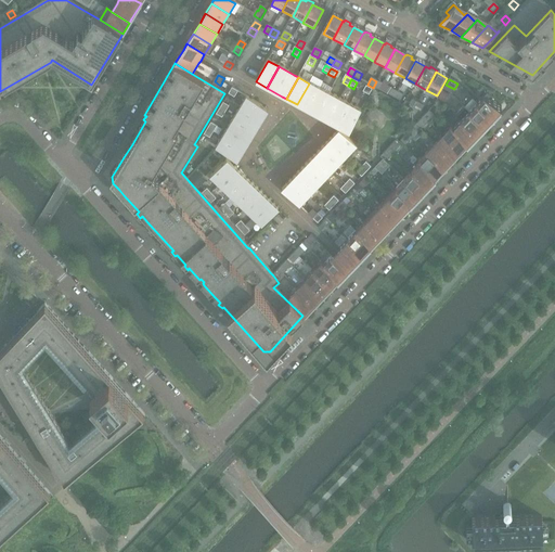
[(379,91),(383,85),(376,81),(373,88),(379,91)]
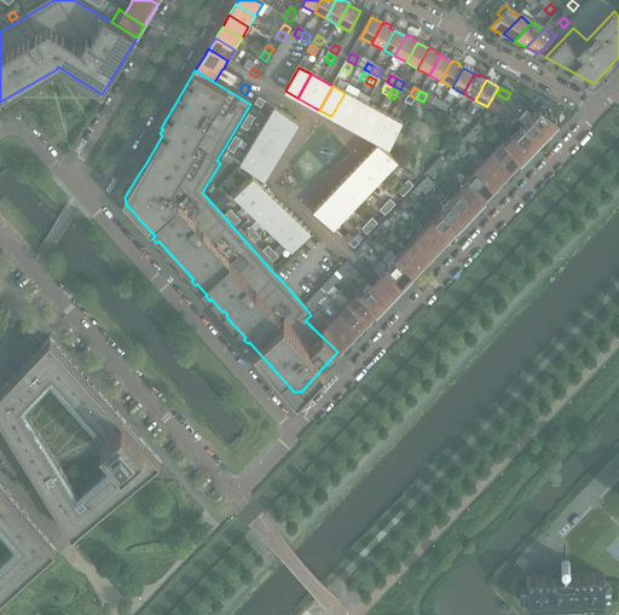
[(343,123),(356,99),(345,93),(331,116),(343,123)]
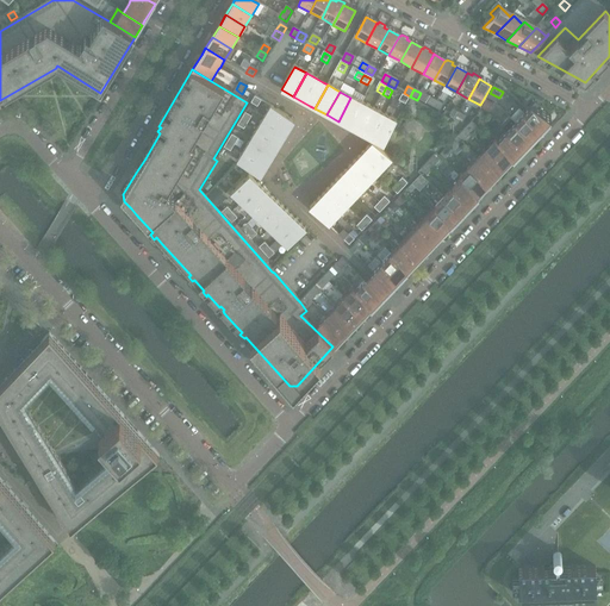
[(496,105),(499,98),(490,93),(486,100),(496,105)]
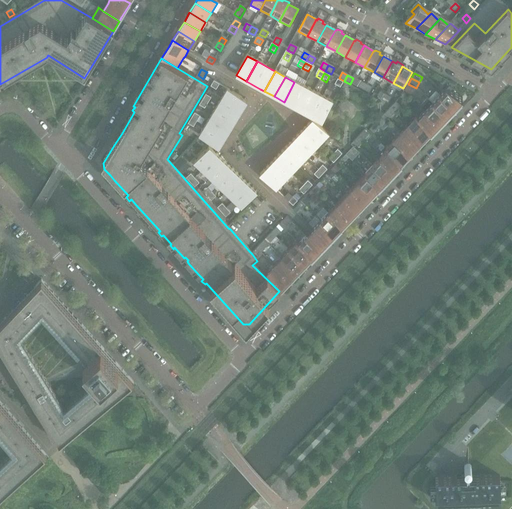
[(340,89),(343,84),(337,80),(334,86),(340,89)]
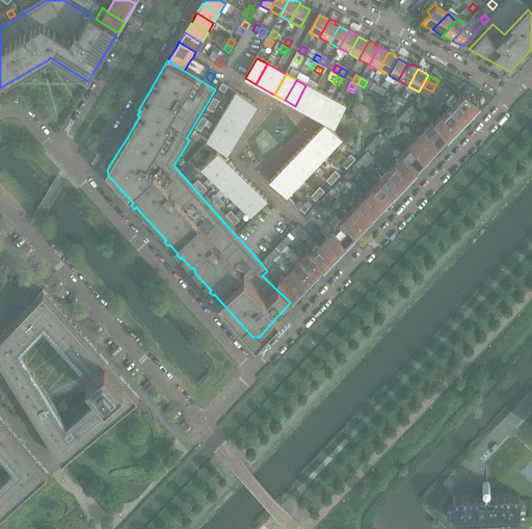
[(304,111),(316,90),(306,85),(295,106),(304,111)]
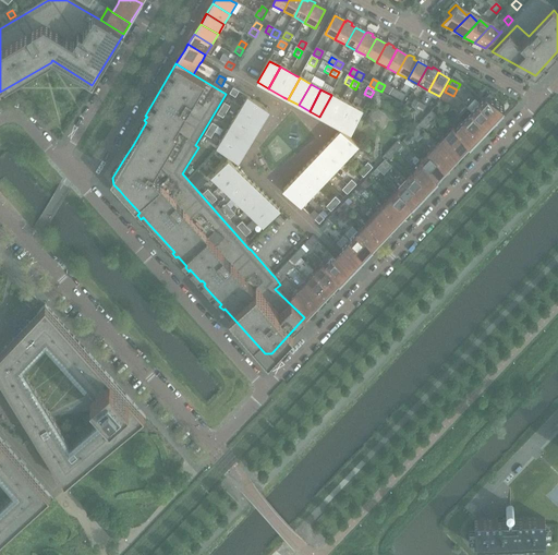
[(235,99),(239,94),(233,91),(229,96),(235,99)]
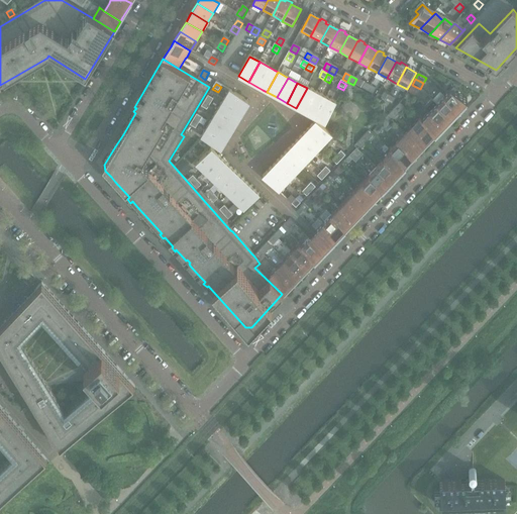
[(367,92),(370,87),(365,84),(362,89),(367,92)]
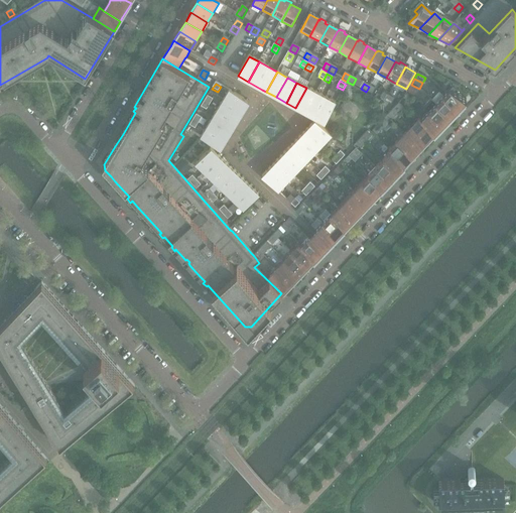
[(414,98),(418,90),(410,86),(407,94),(414,98)]
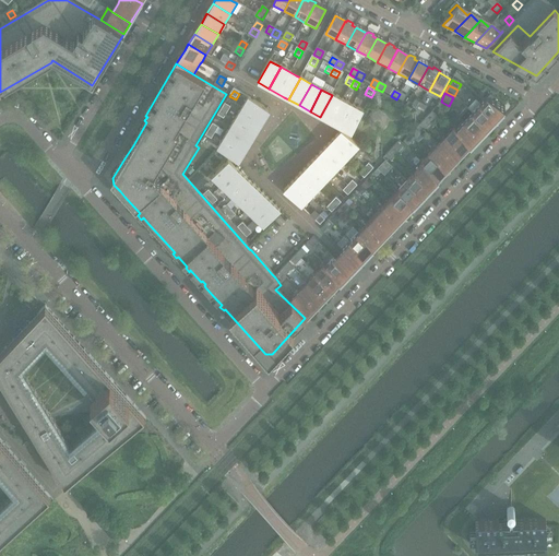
[(403,103),(406,97),(400,94),(396,99),(403,103)]
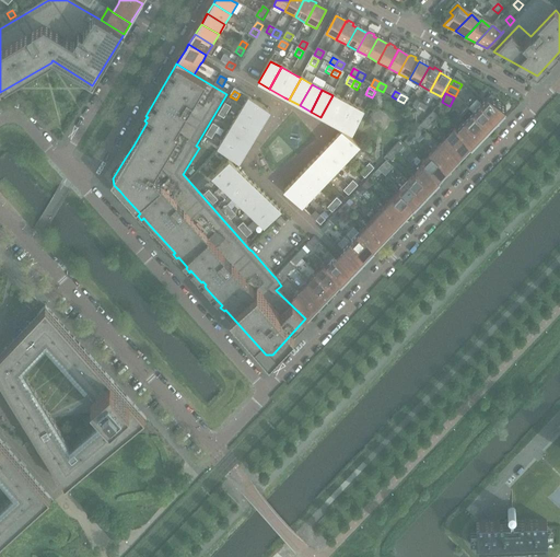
[(331,123),(343,102),(333,95),(321,117),(331,123)]
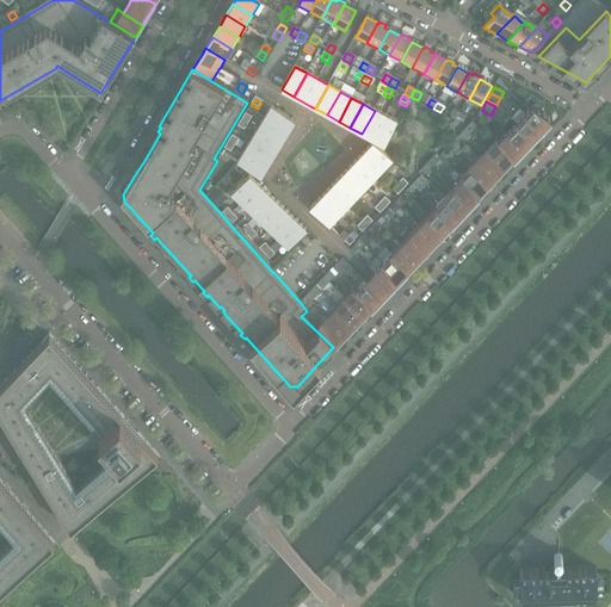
[(551,118),(541,112),(543,109),(536,104),(525,116),(541,130),(551,118)]
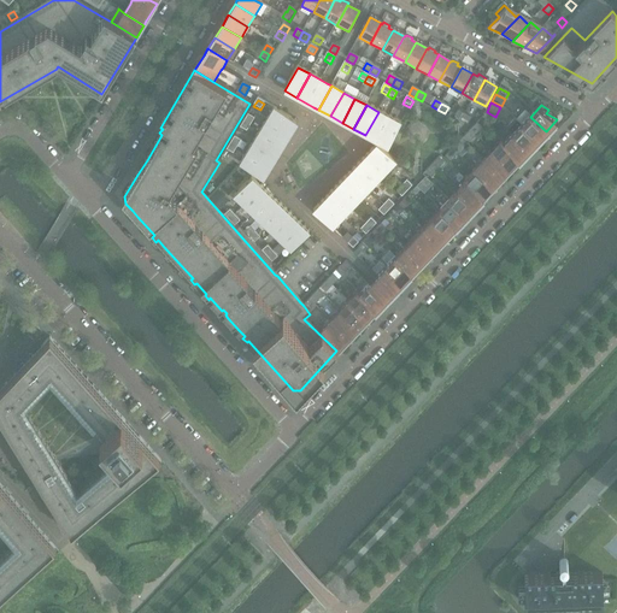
[(297,123),(274,110),(266,121),(289,134),(297,123)]
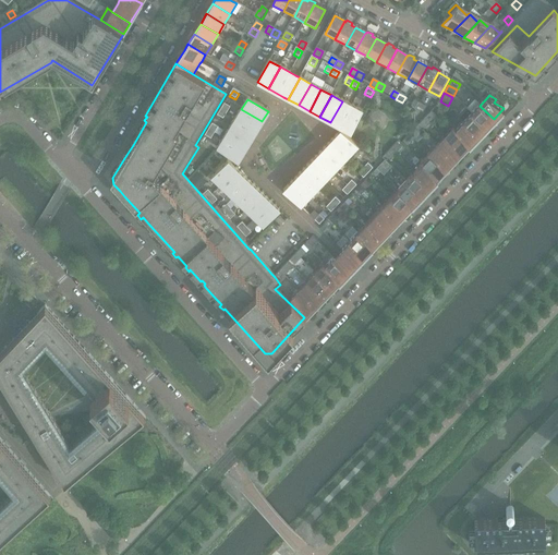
[(340,128),(352,107),(342,101),(330,122),(340,128)]
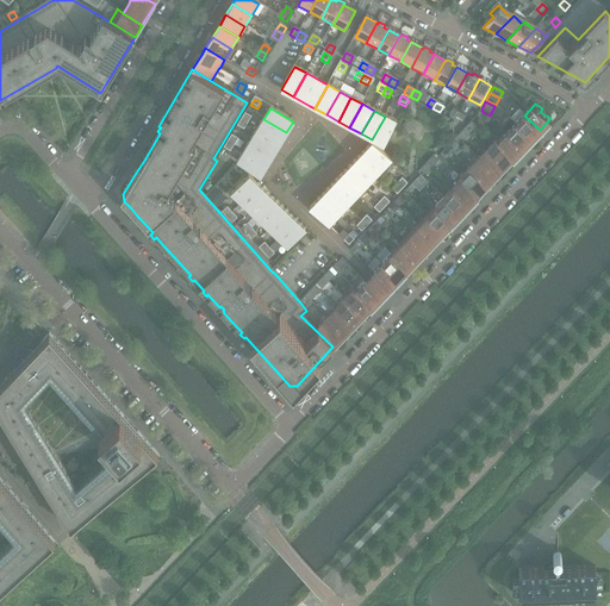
[(455,122),(459,114),(453,111),(449,118),(455,122)]
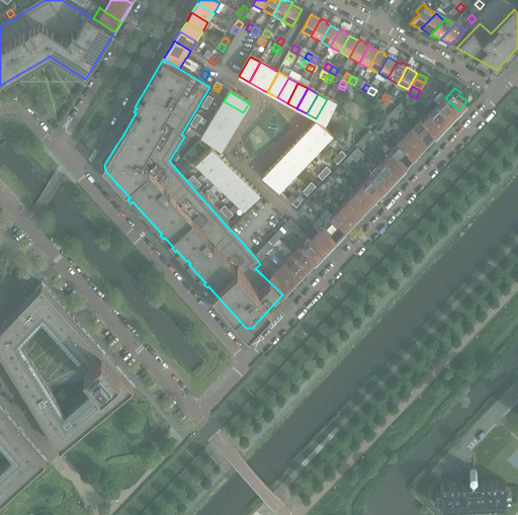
[(210,106),(213,100),(208,97),(204,102),(210,106)]
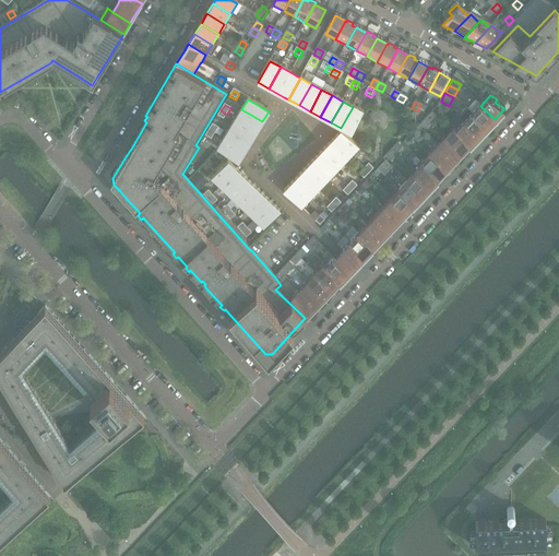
[(424,115),(427,108),(420,105),(417,111),(424,115)]
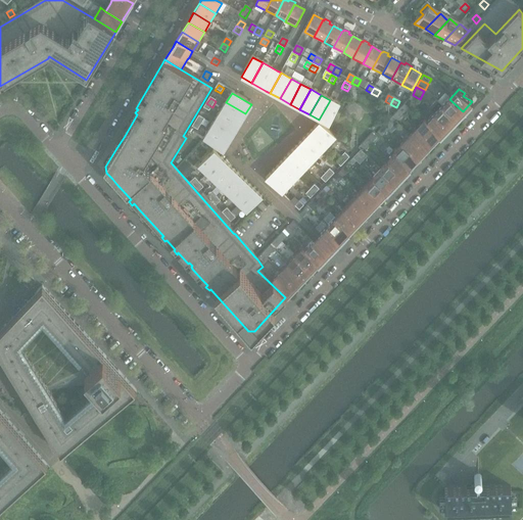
[(463,111),(449,99),(441,107),(455,120),(463,111)]
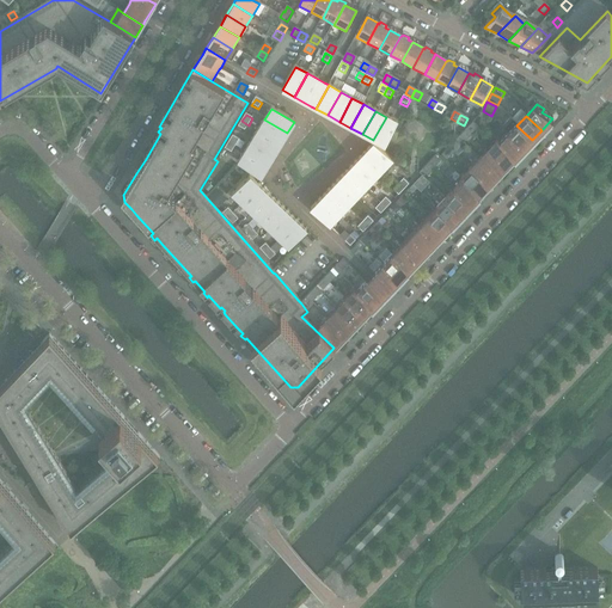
[(385,147),(398,123),(386,117),(373,140),(385,147)]
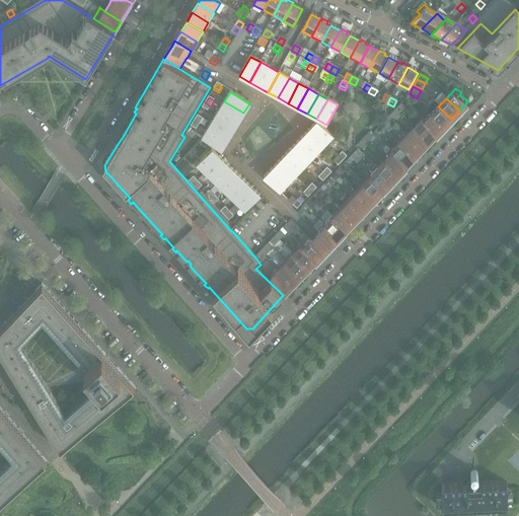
[(243,113),(224,101),(218,111),(238,123),(243,113)]
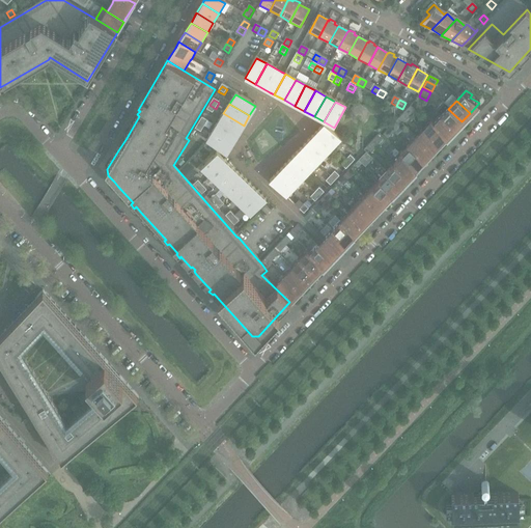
[(212,114),(216,109),(210,105),(206,111),(212,114)]
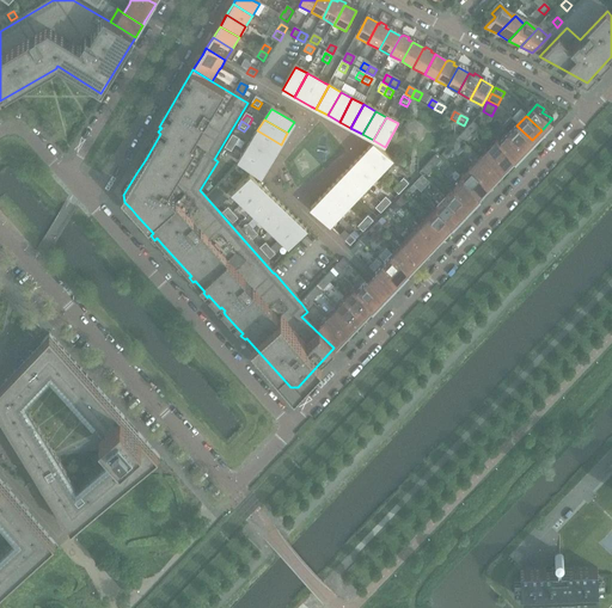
[(472,136),(478,129),(472,124),(466,130),(472,136)]
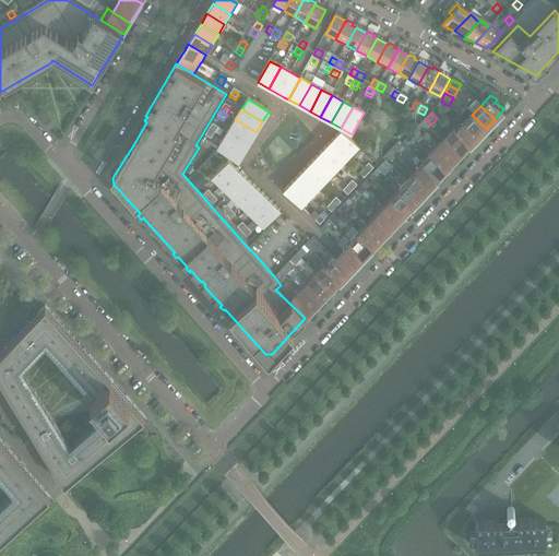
[(486,128),(472,115),(464,122),(478,137),(486,128)]
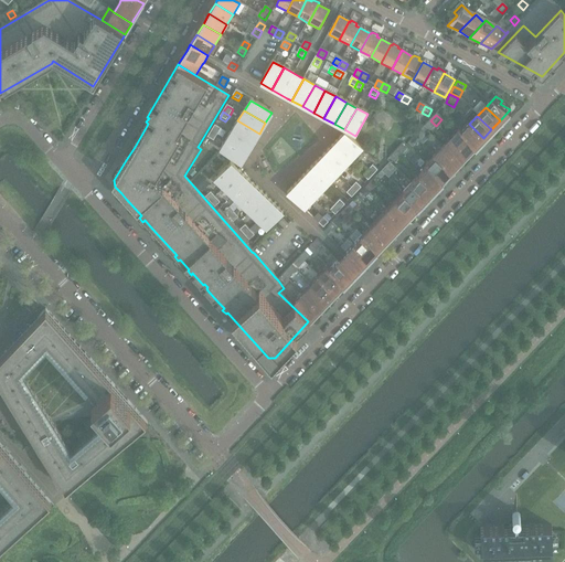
[(259,134),(237,120),(232,131),(253,144),(259,134)]
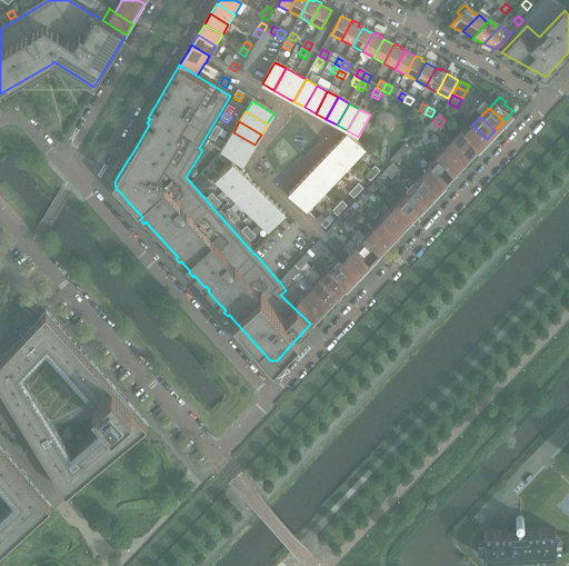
[(432,132),(439,127),(433,121),(428,128),(432,132)]
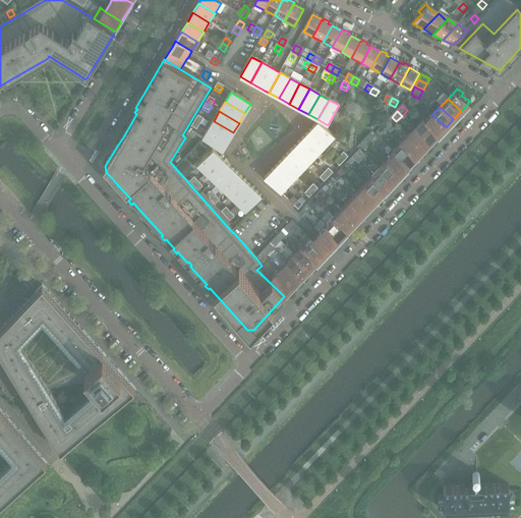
[(446,127),(432,114),(424,122),(438,135),(446,127)]
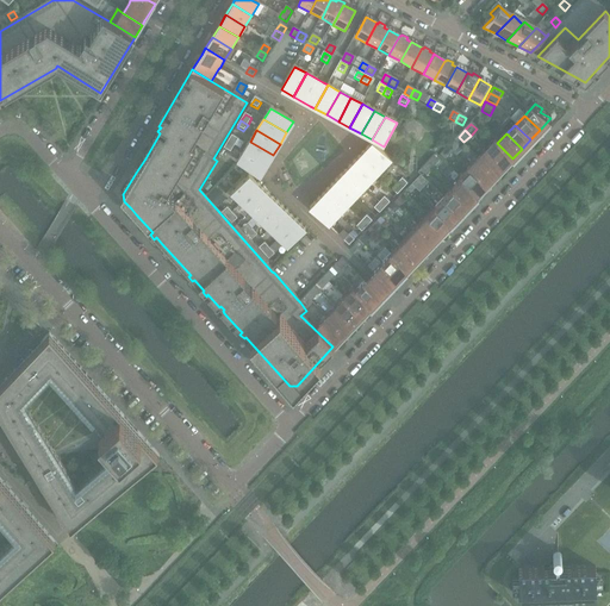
[(235,147),(238,141),(231,137),(228,143),(235,147)]
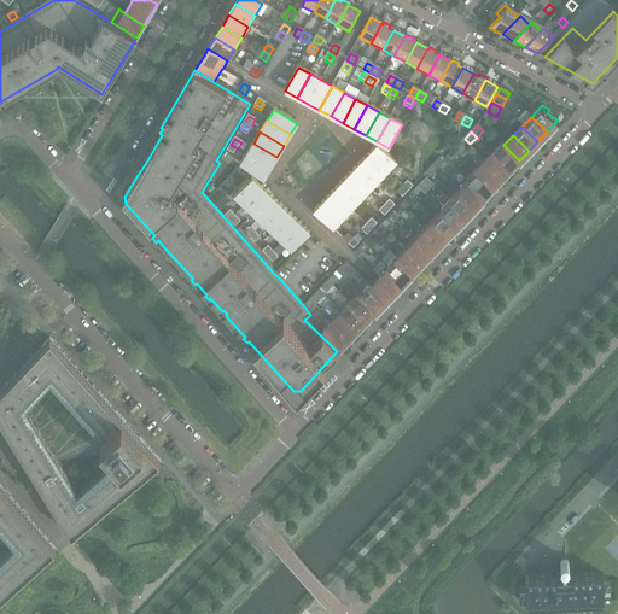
[(277,157),(254,144),(246,155),(269,169),(277,157)]
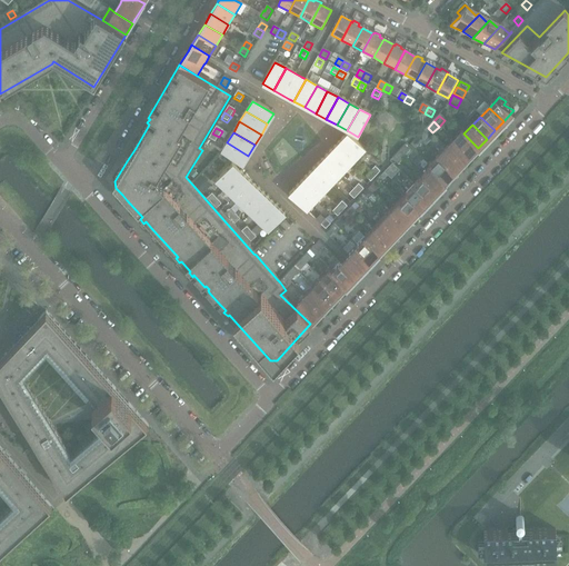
[(428,138),(422,132),(417,139),(422,144),(428,138)]
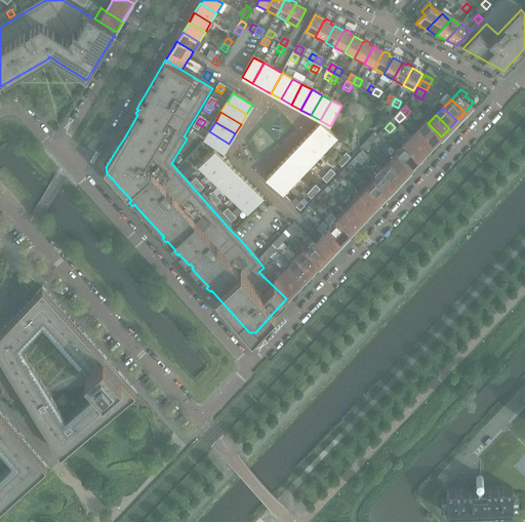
[(198,132),(202,126),(196,123),(193,128),(198,132)]
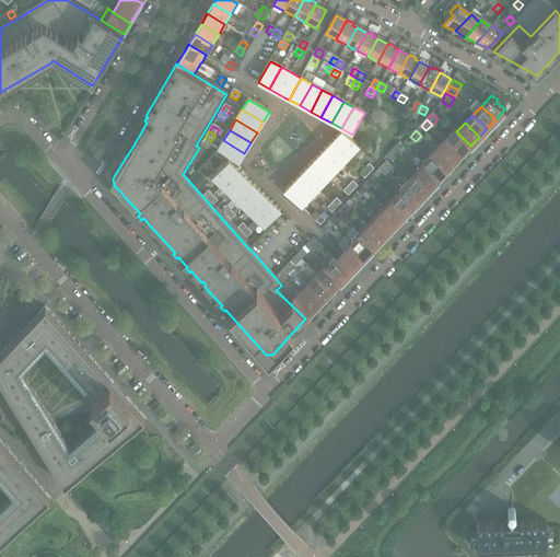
[(470,146),(456,131),(448,140),(463,154),(470,146)]
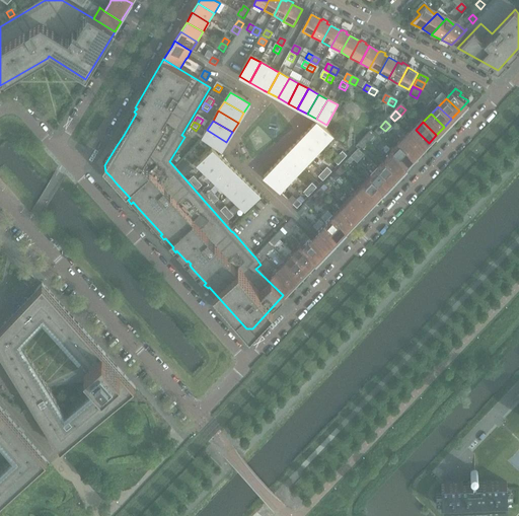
[(334,138),(317,123),(309,131),(325,146),(334,138)]
